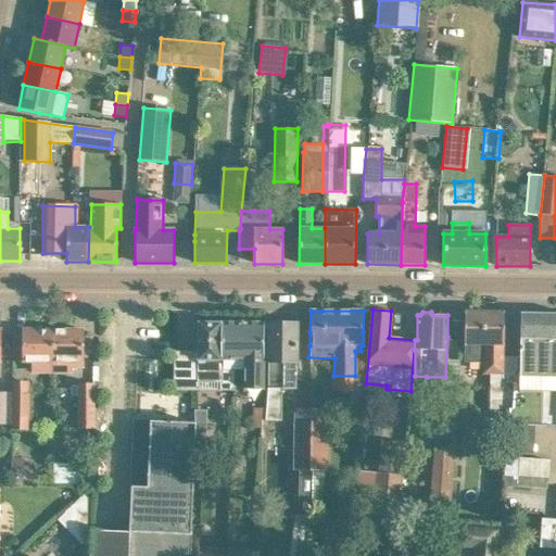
[(490,409),(510,409),(513,409),(515,383),(502,383),(503,374),(503,344),(504,344),(504,335),(504,313),(465,312),(465,333),(465,363),(483,363),(483,374),(490,374),(490,409)]
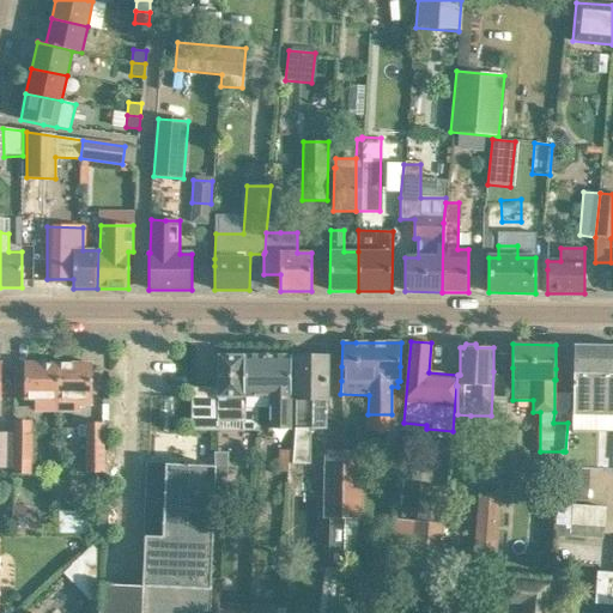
[(612,345),(574,345),(574,387),(575,417),(612,417),(612,345)]
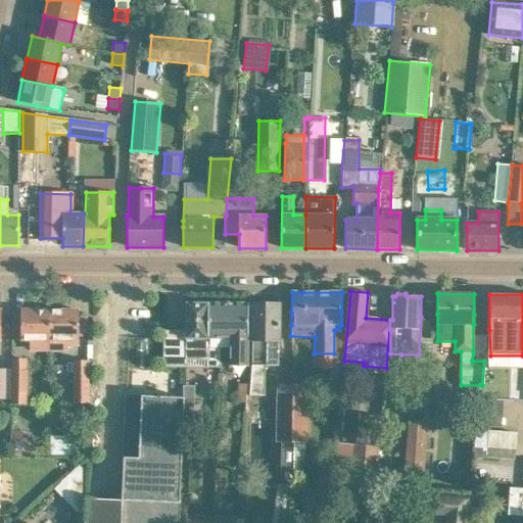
[(208,338),(208,303),(186,303),(186,339),(164,339),(164,367),(186,367),(186,360),(206,360),(206,367),(219,367),(219,348),(208,348),(208,338)]
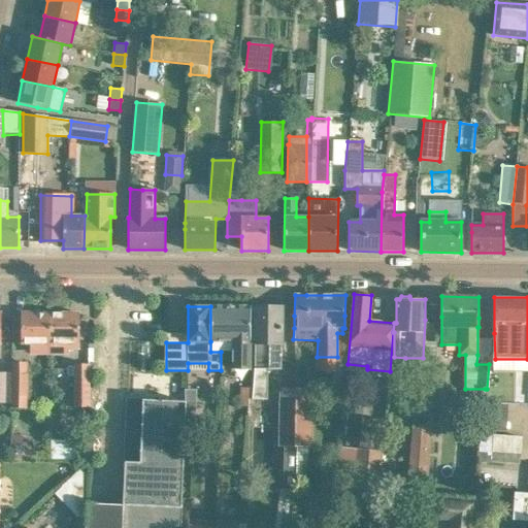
[(210,341),(232,341),(233,341),(233,368),(251,368),(251,341),(251,328),(251,306),(210,306),(210,341)]
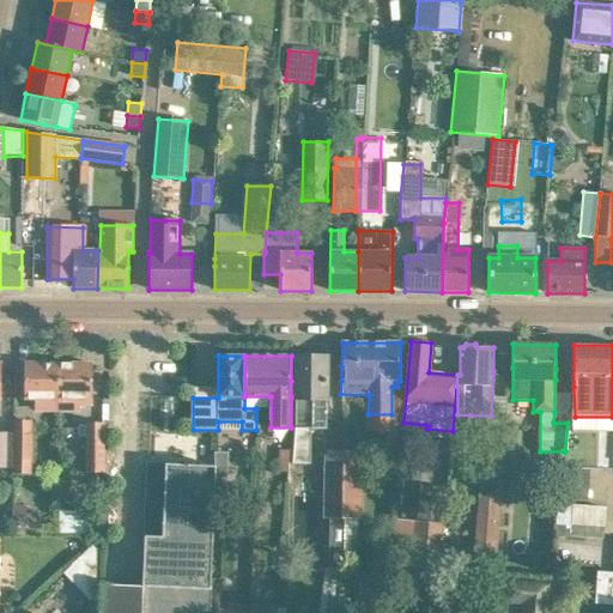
[(310,430),(327,430),(327,400),(327,357),(296,357),(296,430),(295,441),(293,463),(310,463),(310,430)]
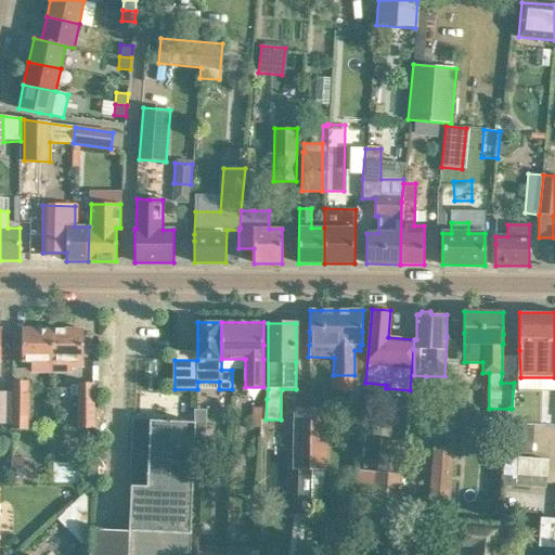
[(31,373),(52,374),(53,330),(23,330),(22,361),(33,361),(31,373)]
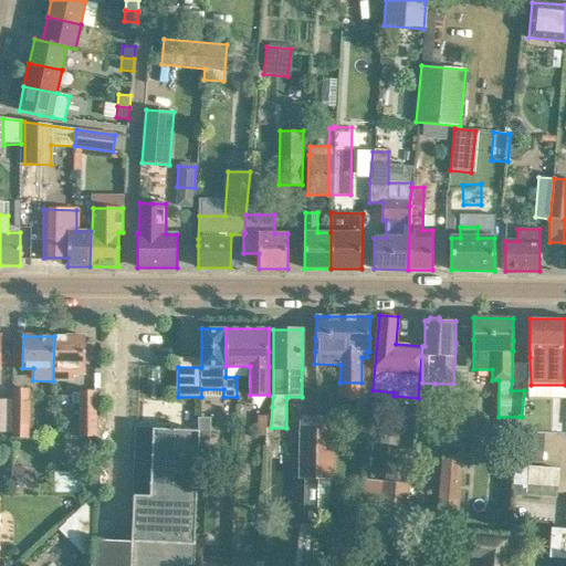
[(85,336),(54,336),(53,381),(69,381),(69,374),(85,374),(85,368),(85,336)]
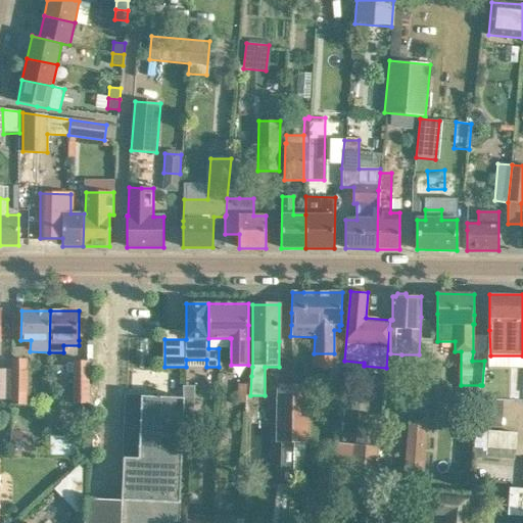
[(11,369),(11,399),(11,405),(27,405),(28,359),(12,359),(11,369)]
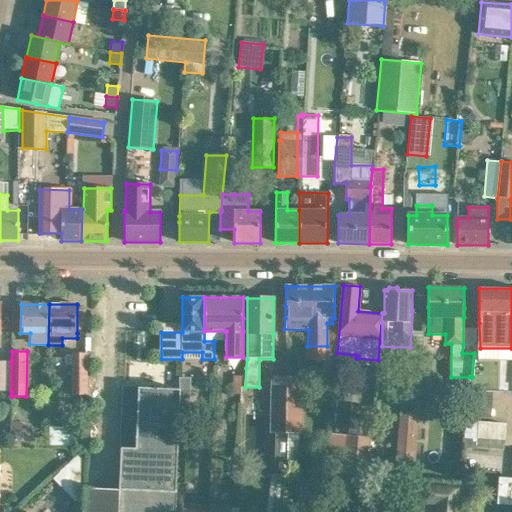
[(72,395),(87,395),(87,353),(72,353),(72,395)]
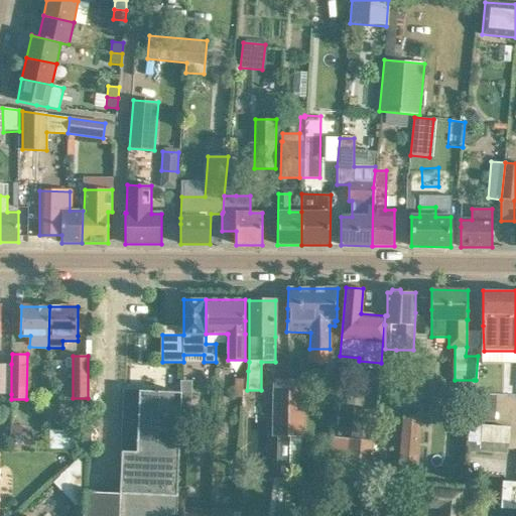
[(425,360),(413,359),(409,359),(406,406),(422,408),(425,360)]
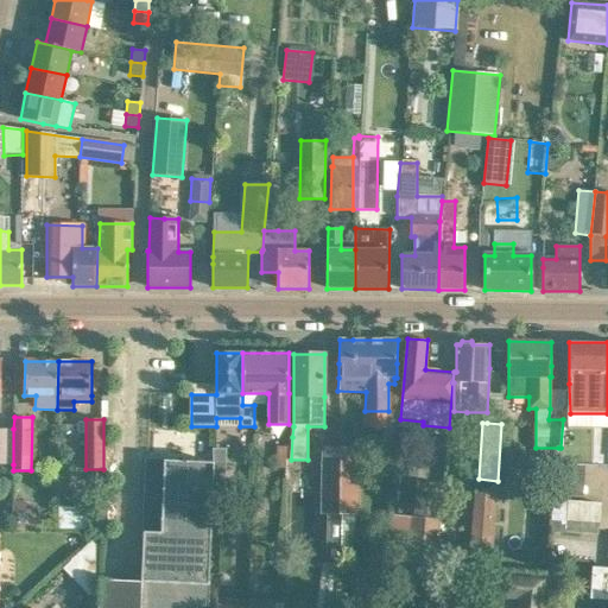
[(398,436),(399,426),(380,425),(378,458),(397,460),(398,436)]
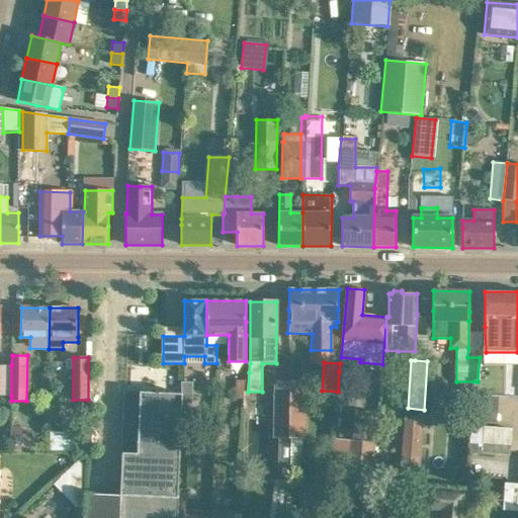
[(245,381),(237,380),(236,399),(244,400),(245,381)]
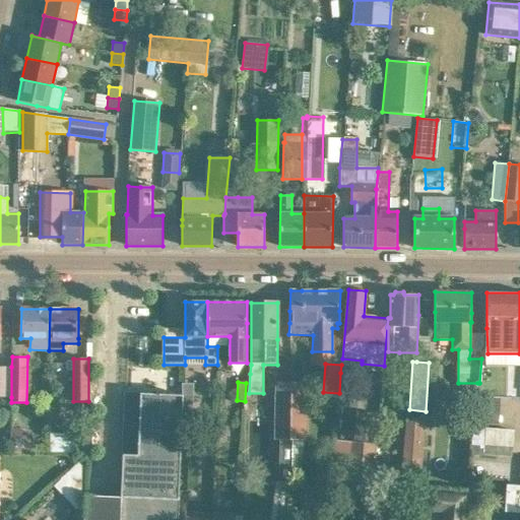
[(291,440),(293,385),(277,385),(276,440),(277,440),(277,468),(279,468),(279,477),(291,478),(291,440)]
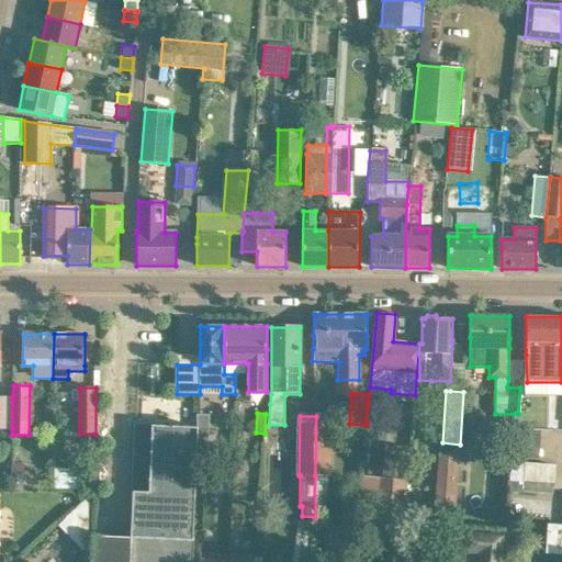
[(330,417),(316,416),(315,475),(329,475),(330,417)]
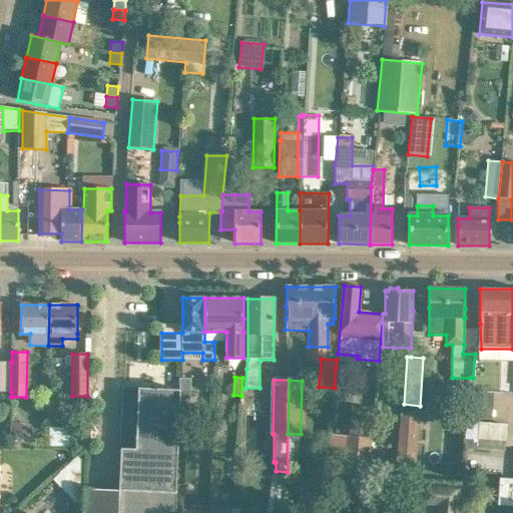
[(174,512),(179,423),(180,403),(188,404),(189,392),(124,389),(119,491),(84,489),(82,512),(174,512)]
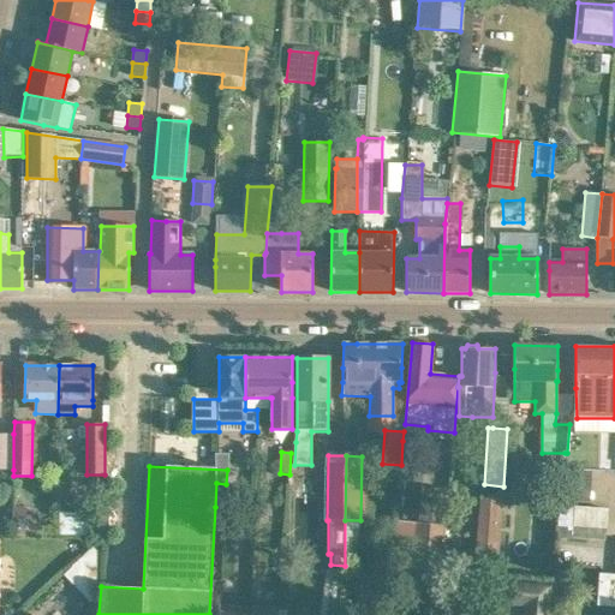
[(589,472),(563,472),(562,488),(589,489),(589,472)]
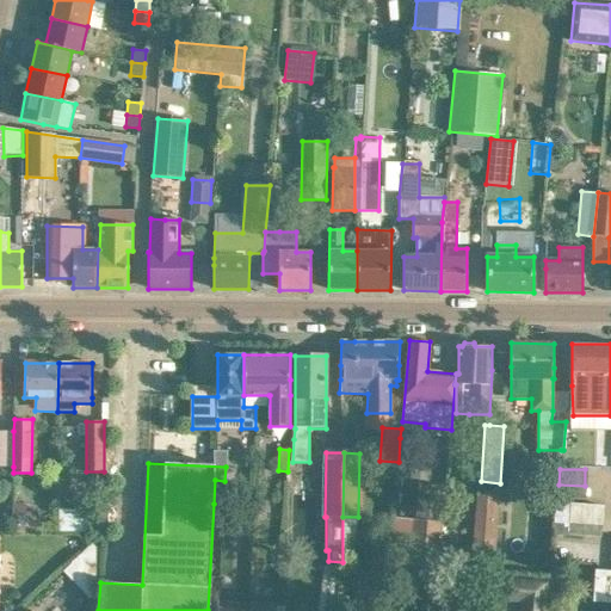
[(415,520),(393,518),(390,549),(412,551),(440,554),(443,522),(445,491),(418,488),(415,520)]
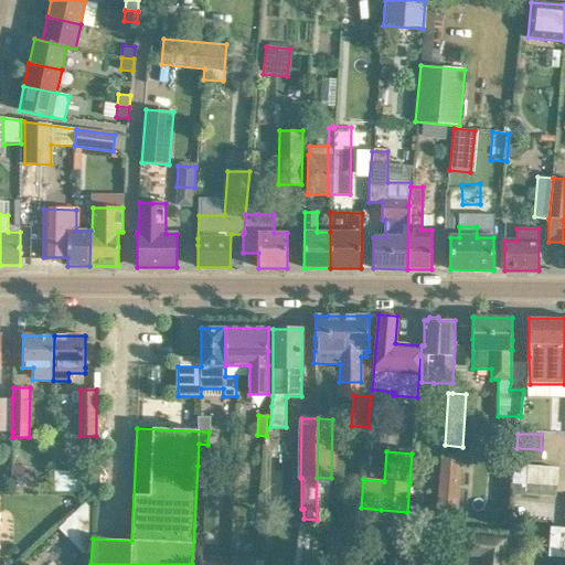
[(459,462),(441,461),(436,524),(454,526),(459,462)]
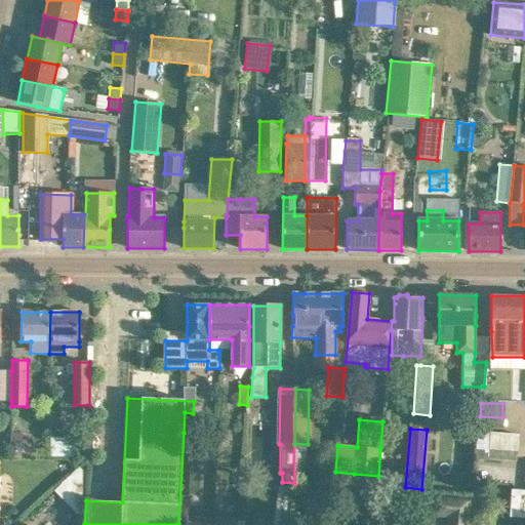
[(516,469),(517,432),(478,431),(477,468),(516,469)]
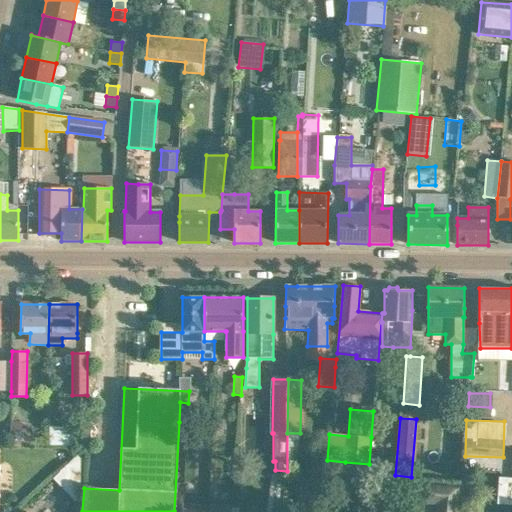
[(49,446),(87,446),(87,426),(49,426),(49,446)]
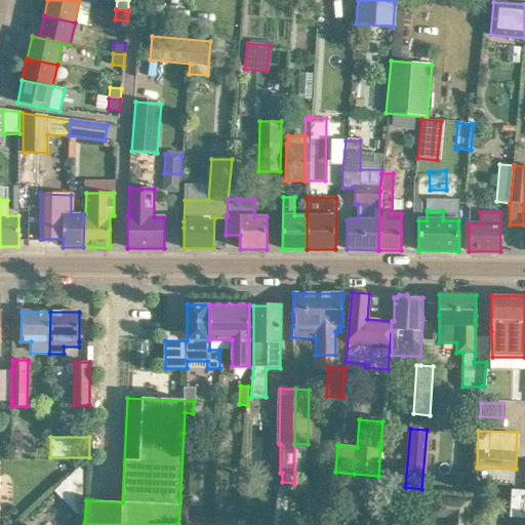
[(445,500),(444,516),(450,516),(449,524),(466,524),(469,501),(445,500)]
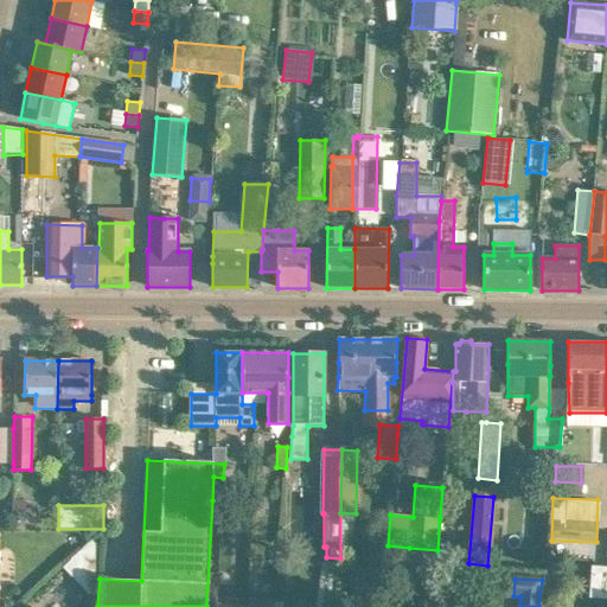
[(366,588),(364,606),(377,606),(379,589),(366,588)]
